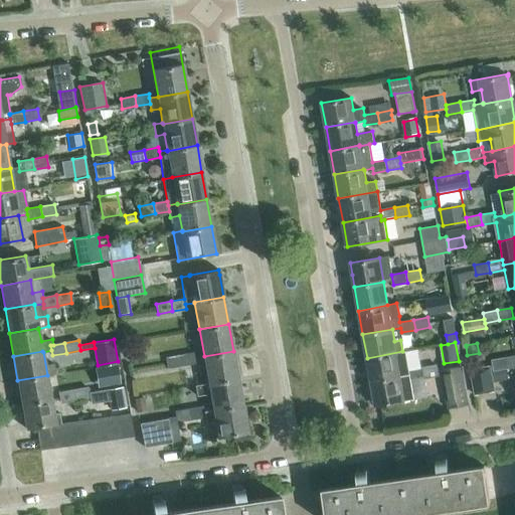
[(237,378),(233,351),(204,356),(208,383),(237,378)]
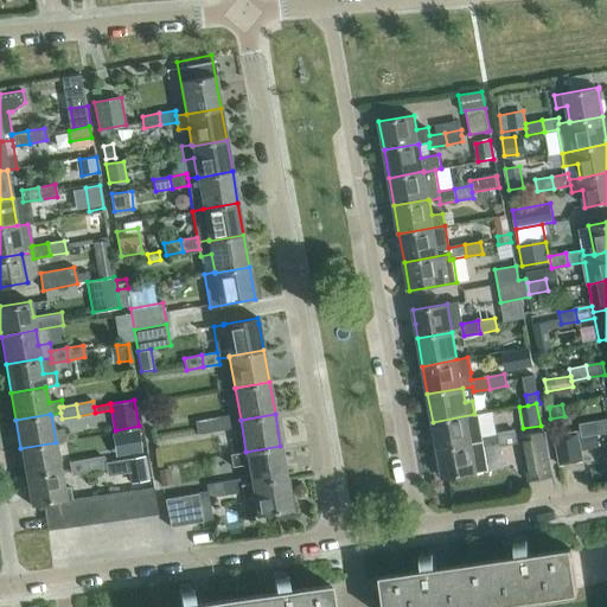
[(478,414),(474,414),(433,422),(438,449),(483,442),(484,448),(500,445),(498,433),(481,436),(478,414)]
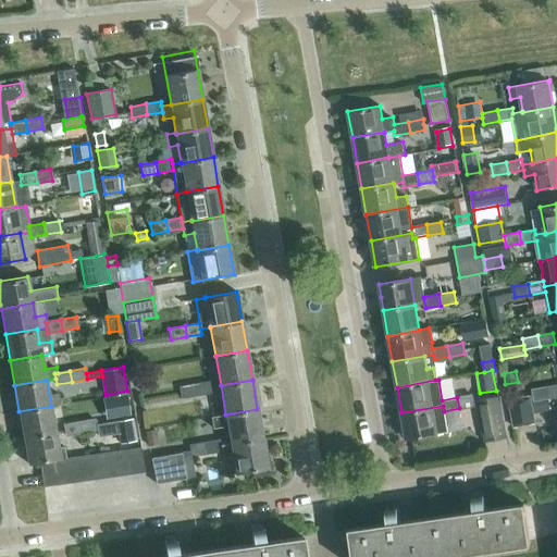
[(210,381),(195,384),(197,395),(212,392),(210,381)]
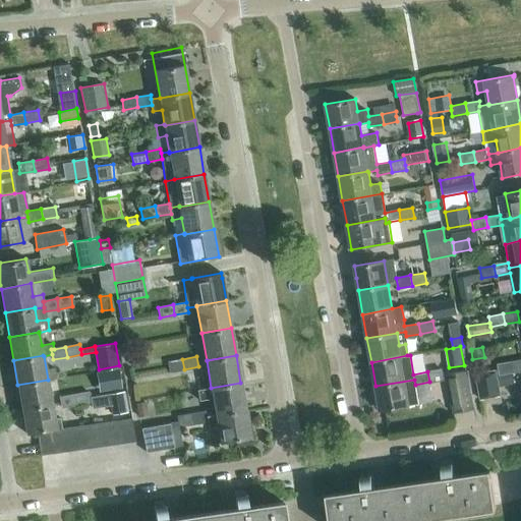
[(184,369),(182,359),(168,361),(170,371),(184,369)]
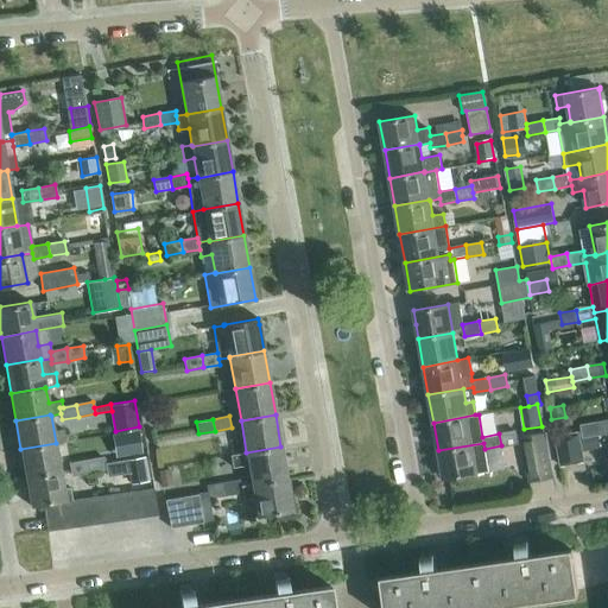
[(607,419),(597,422),(600,434),(607,432),(607,419)]
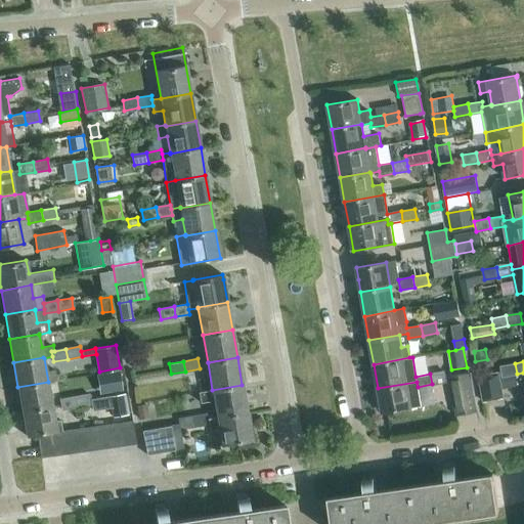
[(517,374),(515,363),(500,366),(501,377),(517,374)]
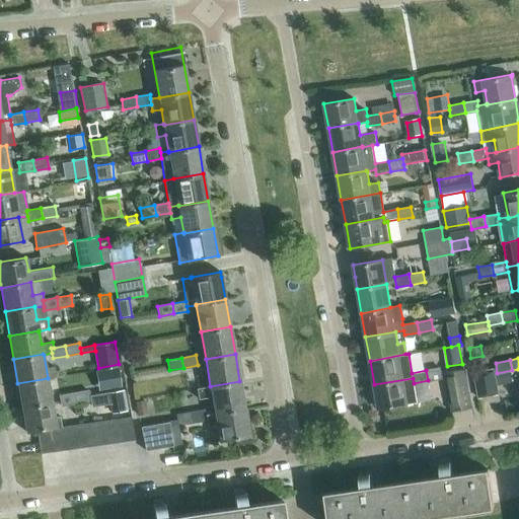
[(440,368),(426,370),(428,380),(442,378),(440,368)]
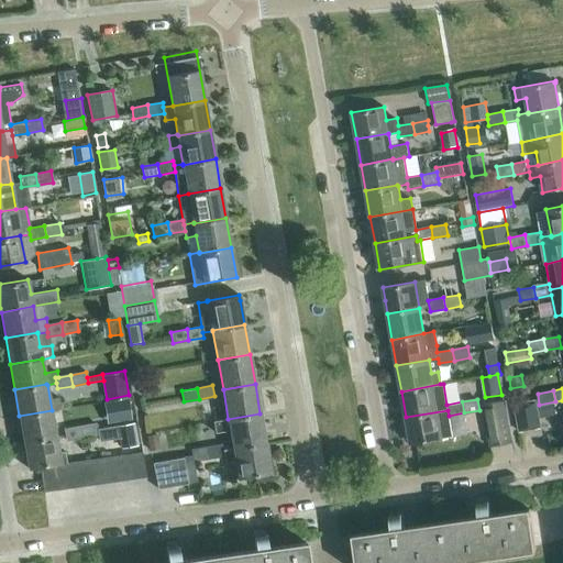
[(509,427),(505,400),(482,404),(487,430),(509,427)]
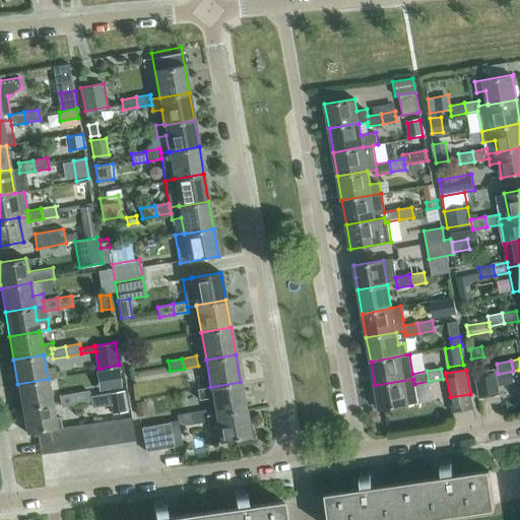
[(496,373),(475,377),(479,401),(501,397),(496,373)]
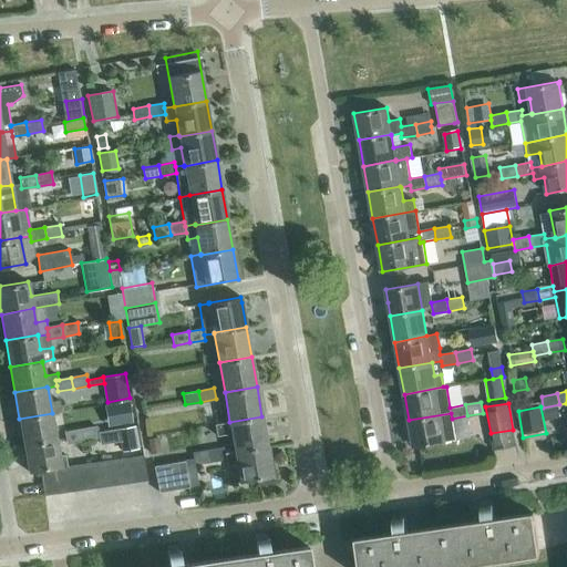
[(57,440),(52,413),(19,419),(24,445),(57,440)]
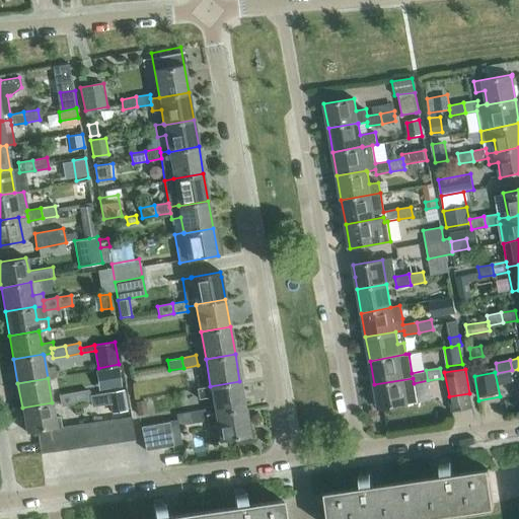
[(417,402),(414,383),(413,378),(374,384),(378,410),(408,403),(417,402)]
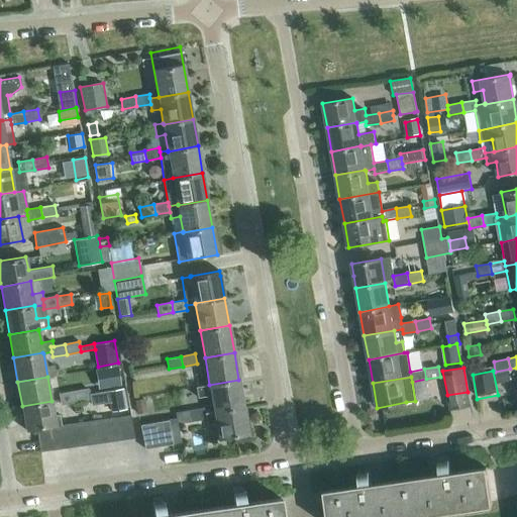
[(243,406),(238,380),(209,385),(196,387),(198,398),(211,396),(214,411),(243,406)]
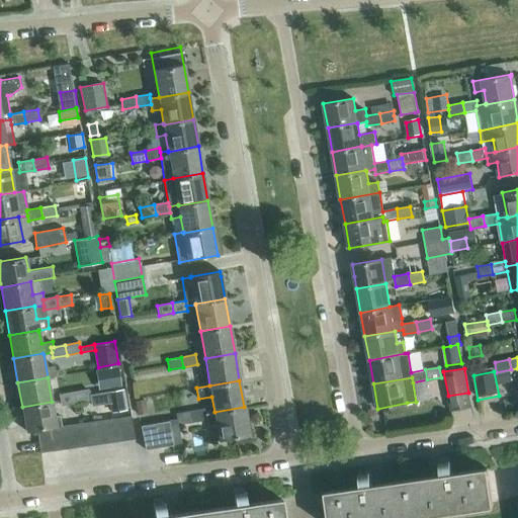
[(108,392),(111,412),(127,409),(123,389),(108,392)]
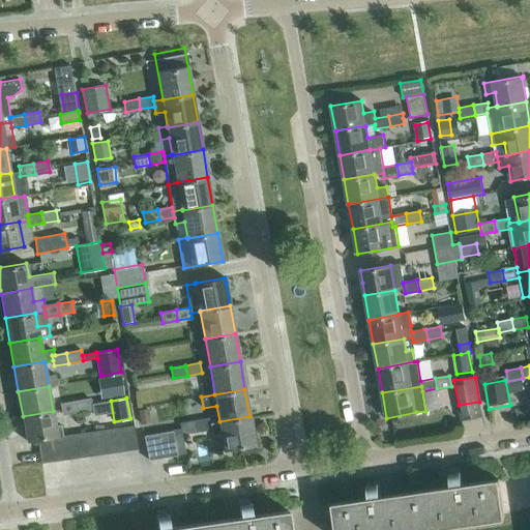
[(89,399),(75,402),(77,412),(91,409),(89,399)]
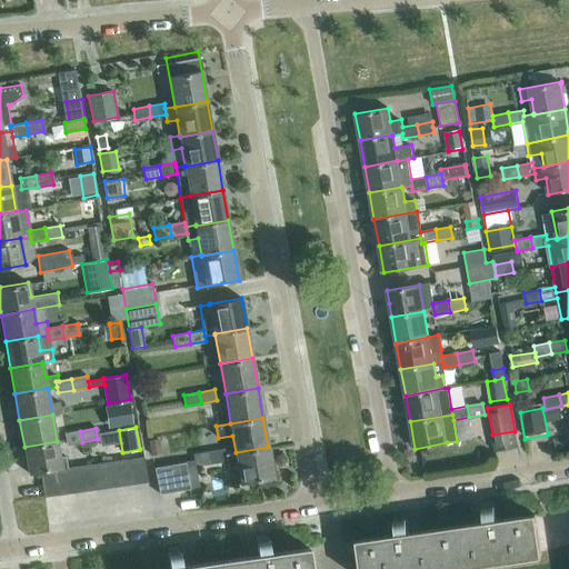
[(82,442),(80,431),(65,433),(67,445),(82,442)]
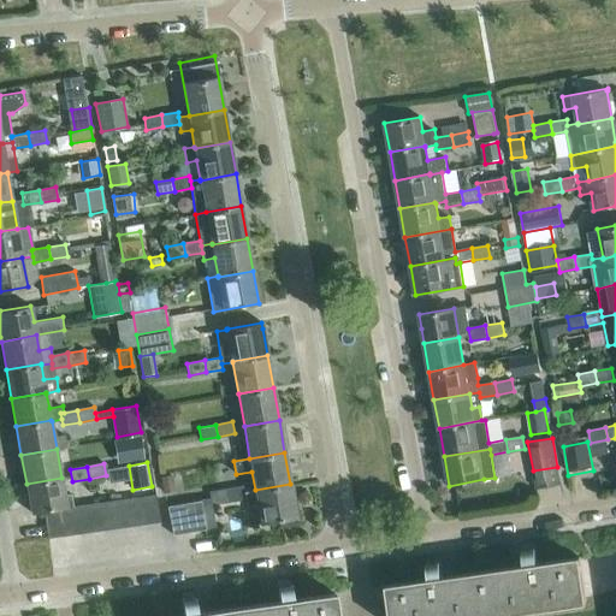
[(172,474),(161,477),(163,480),(165,491),(175,489),(172,474)]
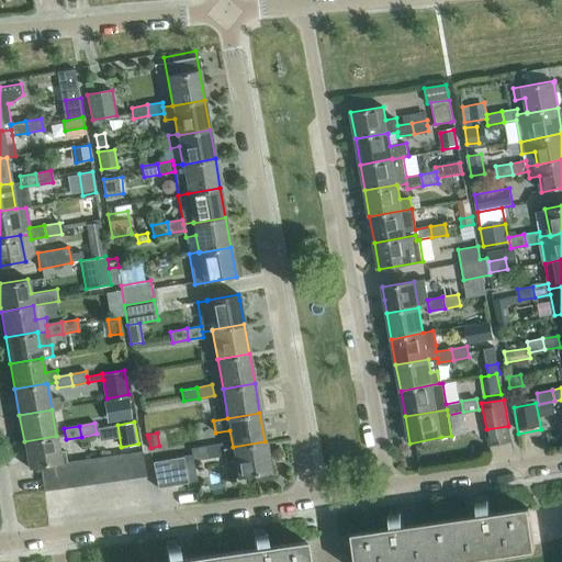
[(60,462),(56,436),(24,441),(29,468),(40,465),(53,463),(60,462)]
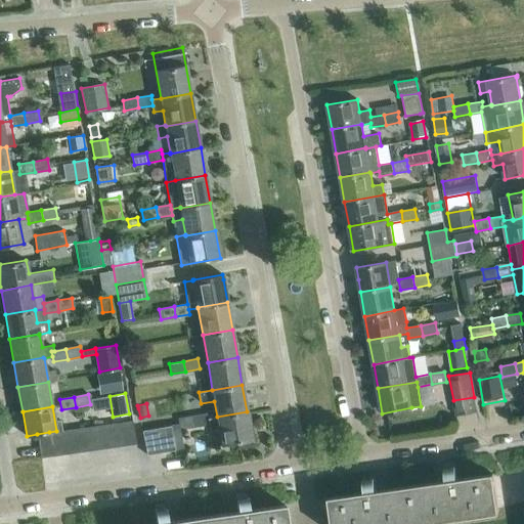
[(217,417),(208,418),(209,424),(210,430),(219,428),(222,445),(252,440),(247,411),(217,417)]
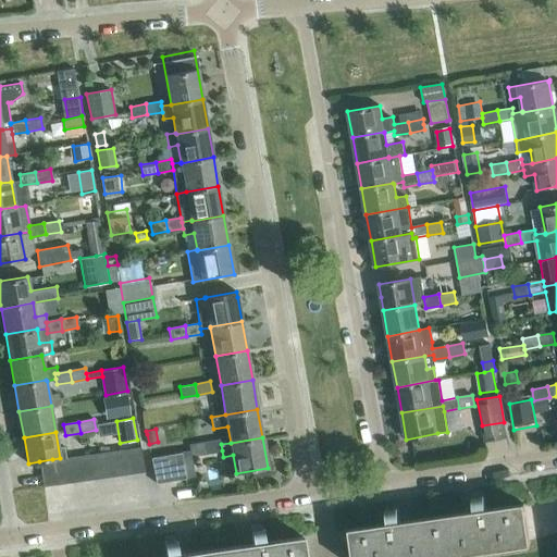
[(222,450),(221,444),(220,440),(205,442),(207,453),(222,450)]
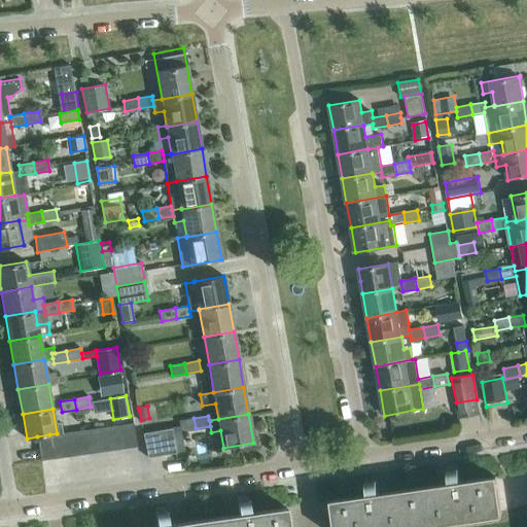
[(179,421),(181,431),(196,428),(194,418),(179,421)]
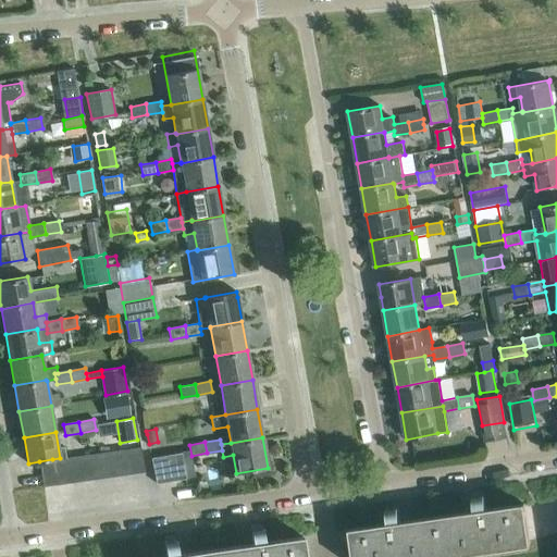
[(140,447),(127,448),(131,473),(144,471),(140,447)]
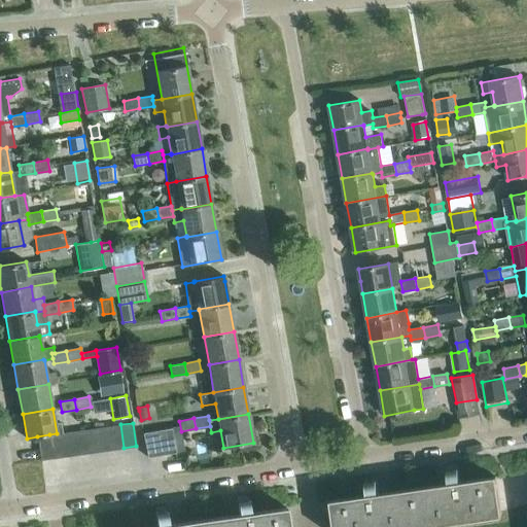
[(124,448),(120,424),(108,426),(112,450),(124,448)]
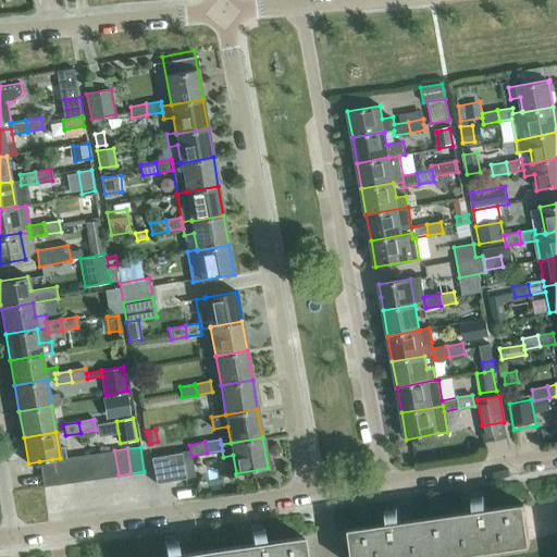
[(119,475),(114,450),(102,453),(106,477),(119,475)]
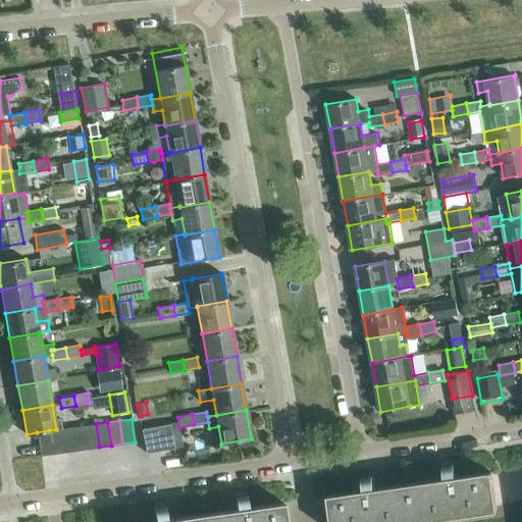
[(99,447),(96,424),(84,425),(88,449),(99,447)]
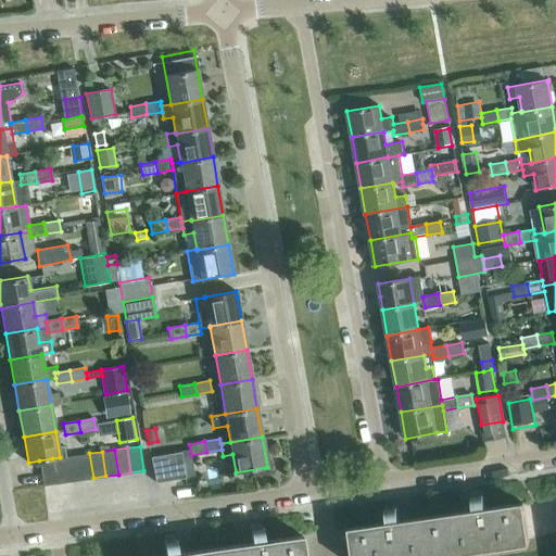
[(186,477),(180,452),(151,457),(155,482),(186,477)]
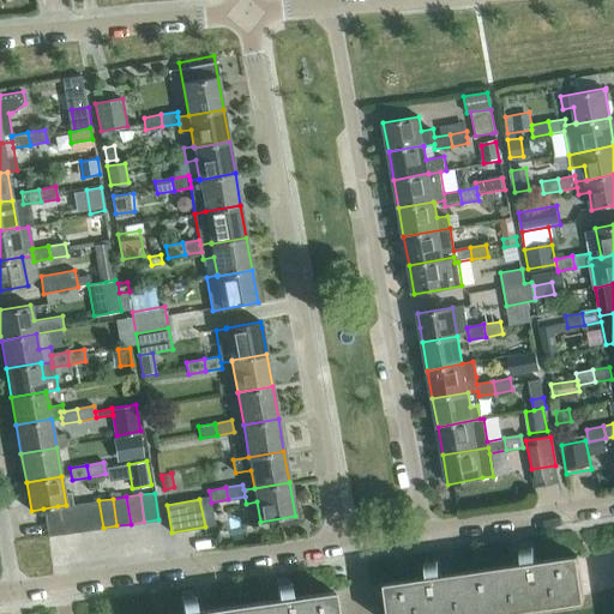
[(103,528),(98,500),(85,503),(89,530),(103,528)]
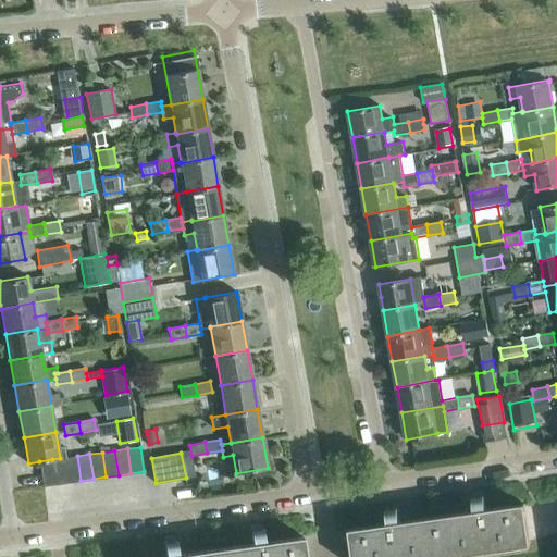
[(81,481),(77,456),(64,458),(69,482),(81,481)]
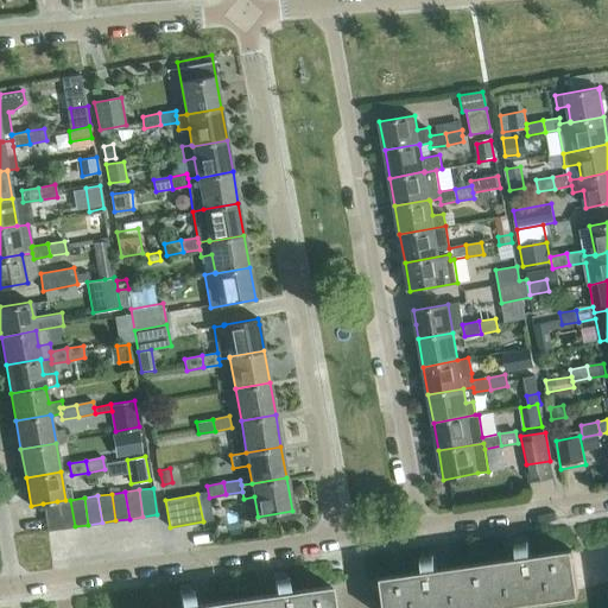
[(75,526),(70,500),(65,500),(57,501),(61,529),(75,526)]
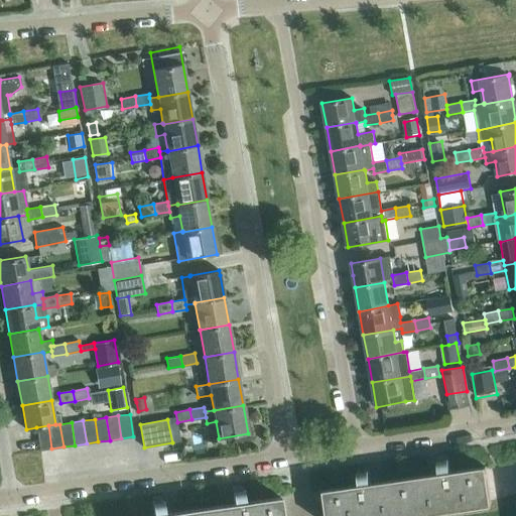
[(51,448),(48,425),(36,427),(39,450),(51,448)]
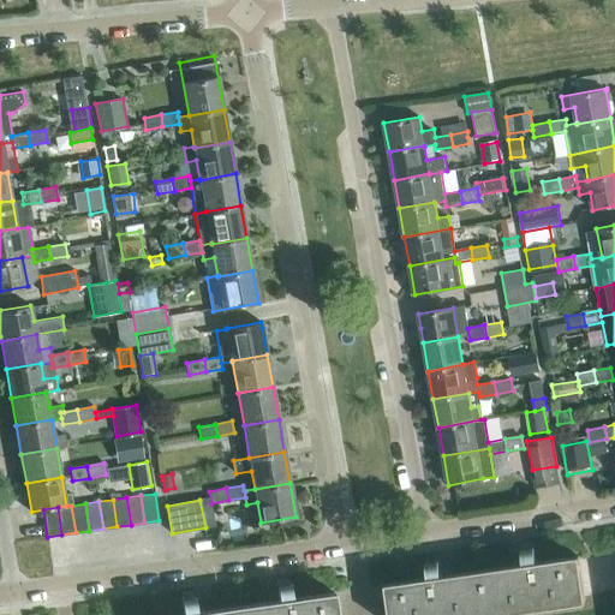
[(585,601),(578,556),(537,562),(535,547),(521,548),(524,565),(483,571),(489,614),(585,601)]
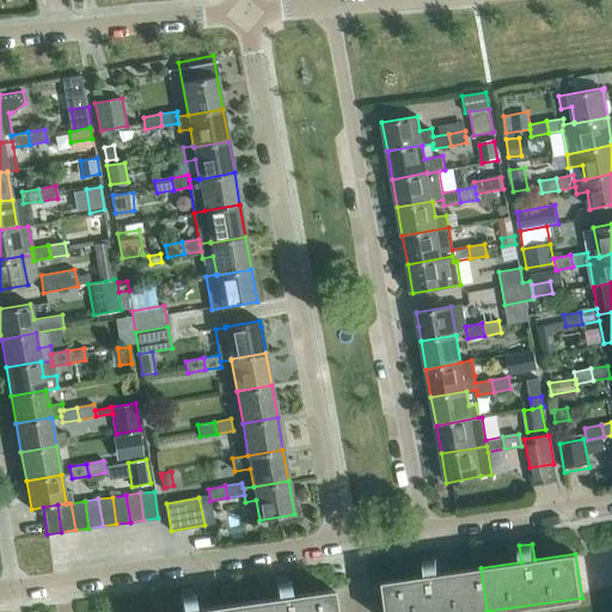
[(481,611),(487,611),(481,568),(440,574),(438,557),(423,560),(426,575),(385,581),(389,611),(481,611)]
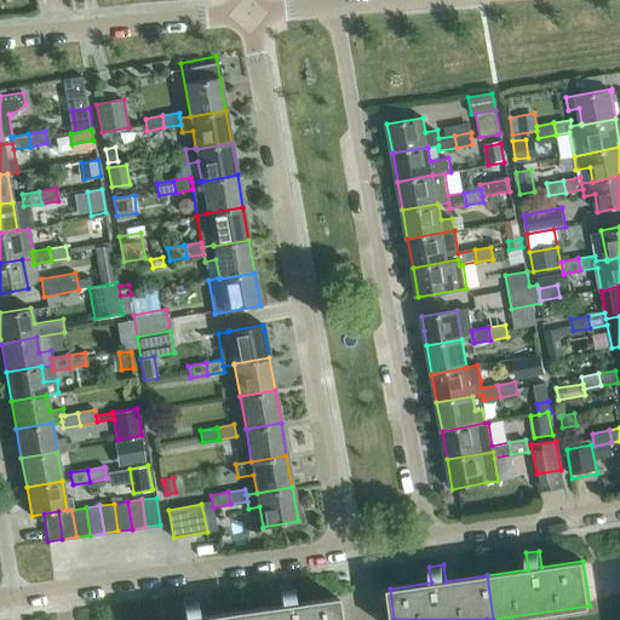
[(339,619),(336,597),(294,603),(292,587),(279,589),(281,604),(240,610),(240,619),(339,619)]
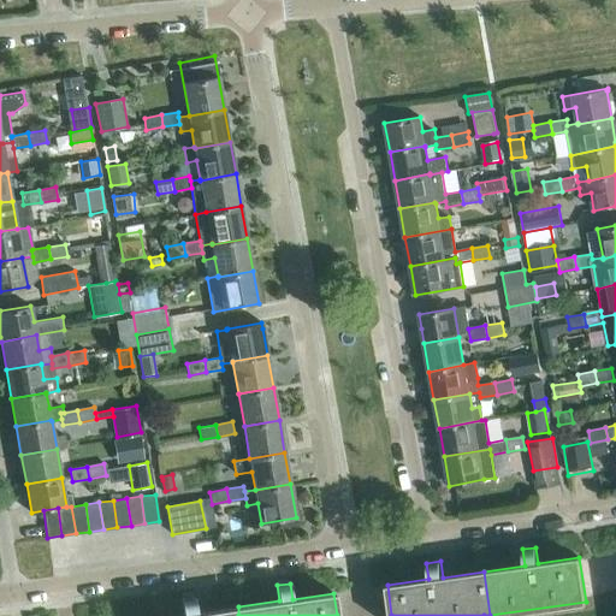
[(238,615),(238,606),(196,612),(194,597),(181,599),(183,615),(175,615),(238,615)]
